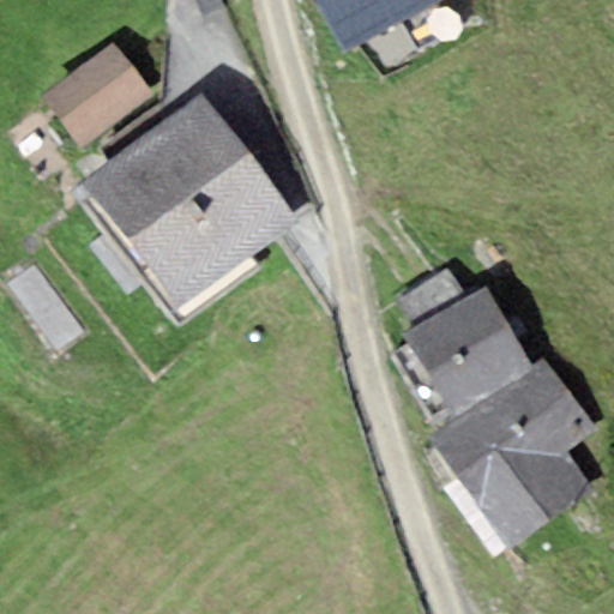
[(319,0),(348,50),(438,0),(319,0)]
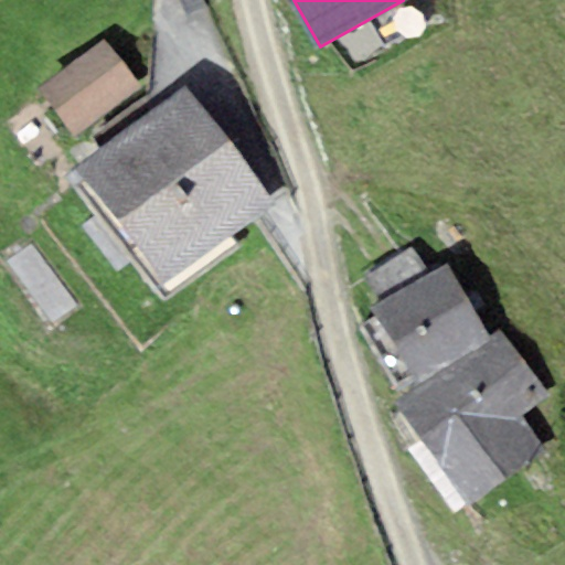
[(105,38),(39,92),(75,136),(141,82),(105,38)]
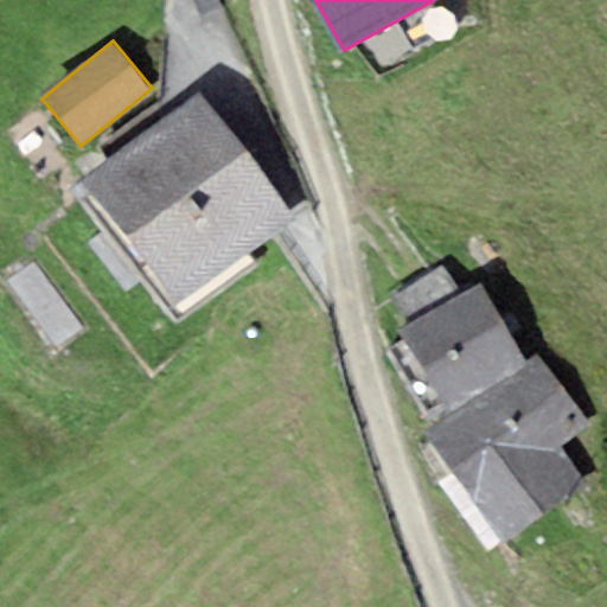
[(83,179),(176,304),(294,216),(202,91),(83,179)]
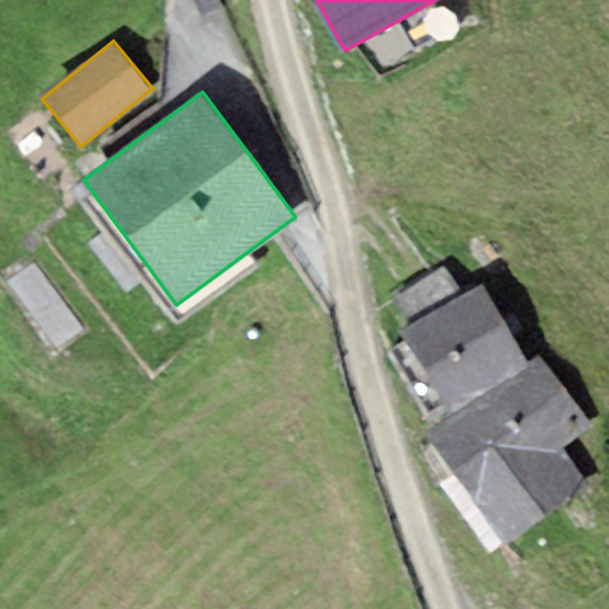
[(393,296),(408,325),(460,297),(445,269),(393,296)]
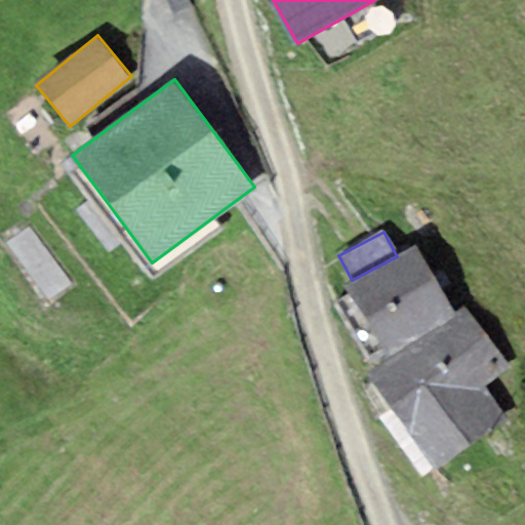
[(352,280),(342,285),(384,360),(459,319),(455,312),(418,244),(397,256),(352,280)]
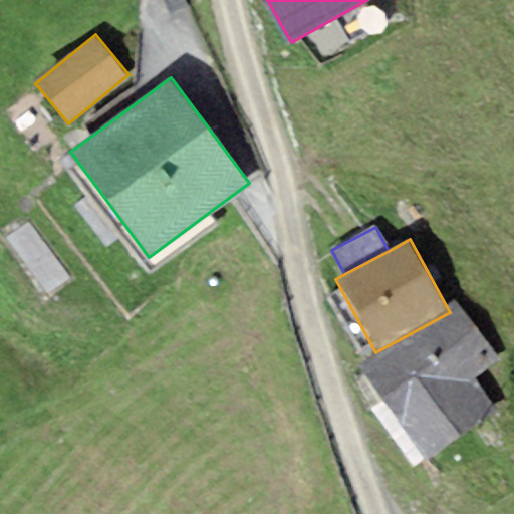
[(455,300),(446,305),(450,312),(375,352),(358,366),(422,463),(496,412),(474,376),(499,359),(455,300)]
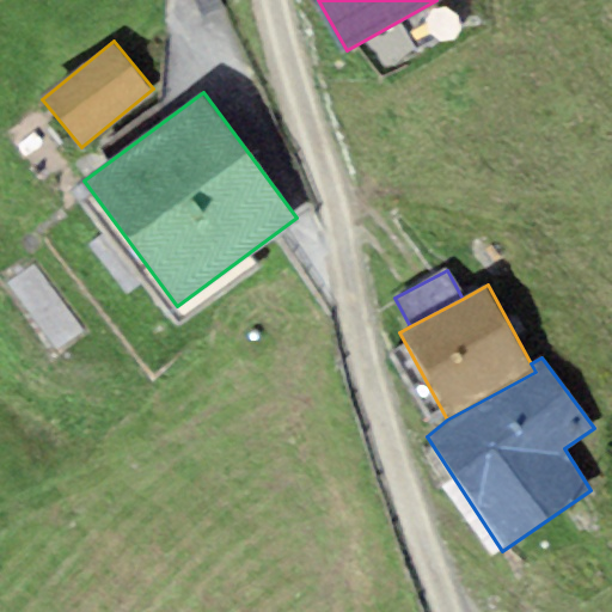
All buildings are outlined.
